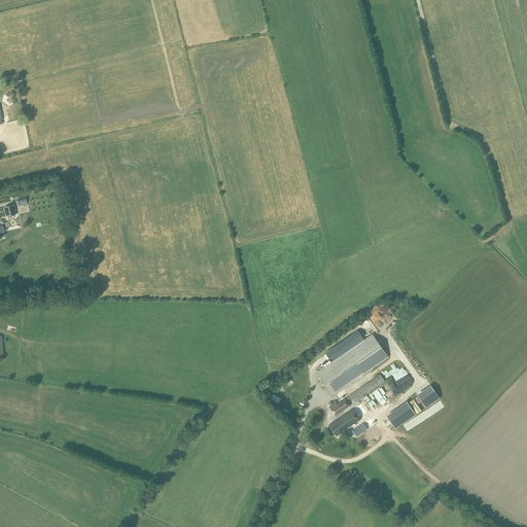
[(6,216),(16,214),(13,204),(4,207),(6,216)]
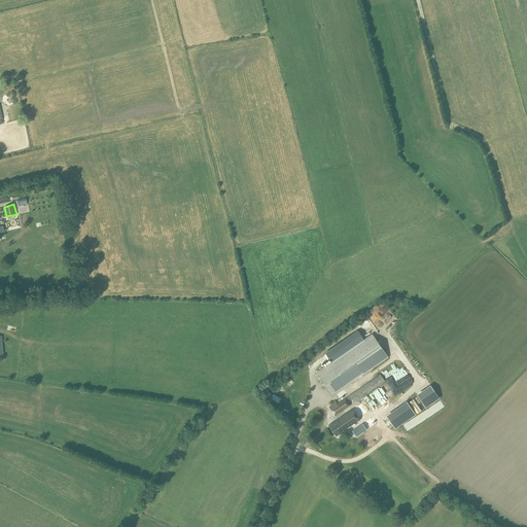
[(317,374),(331,395),(387,357),(373,335),(364,341),(358,331),(325,354),(331,362),(317,374)]
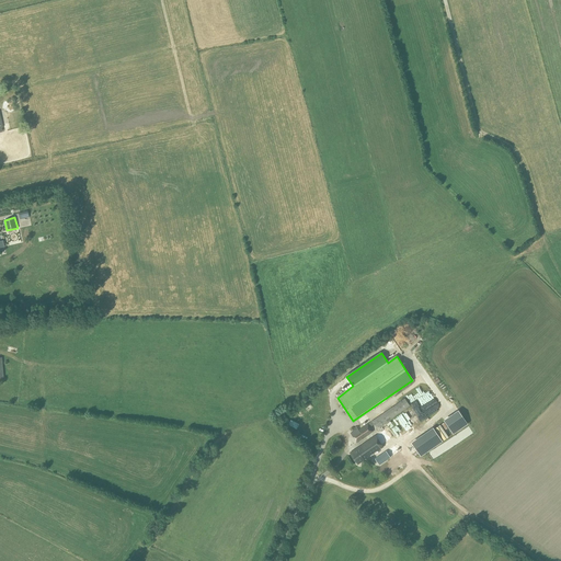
[(377,428),(409,405),(404,399),(358,431),(356,428),(350,433),(356,443),(373,432),(369,427),(374,424),(377,428)]
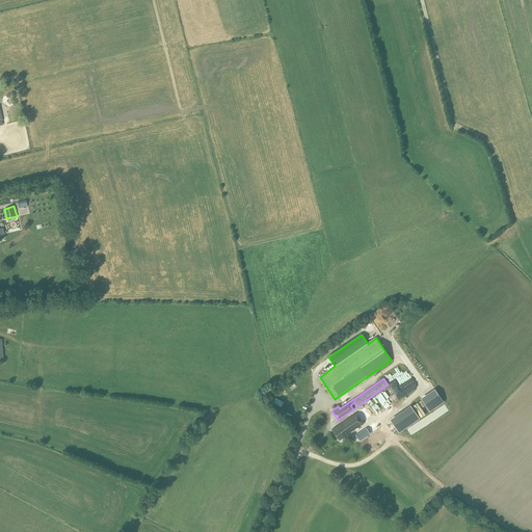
[(444,402),(435,390),(421,399),(429,411),(444,402)]
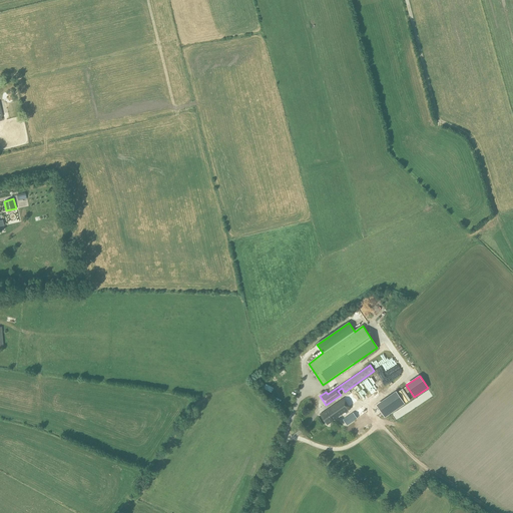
[(385,417),(404,404),(397,392),(377,406),(385,417)]
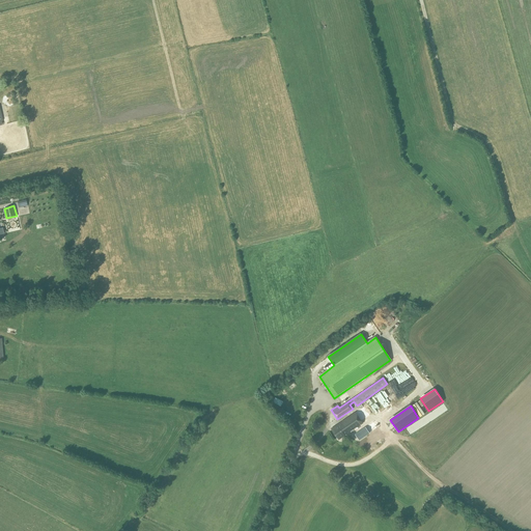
[(343,436),(362,423),(355,413),(331,429),(338,440),(340,439),(340,440),(344,437),(343,436)]
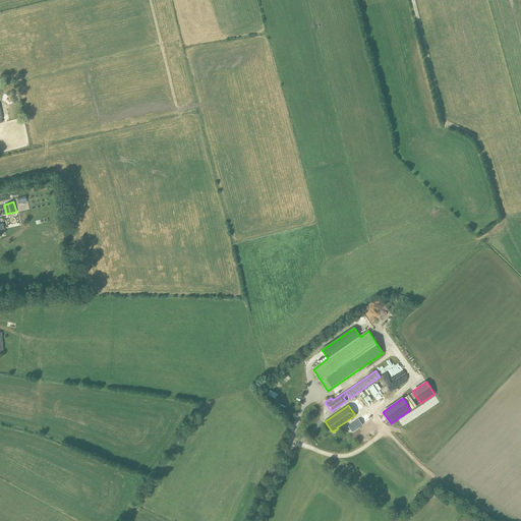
[(358,419),(351,423),(355,429),(362,425),(358,419)]
